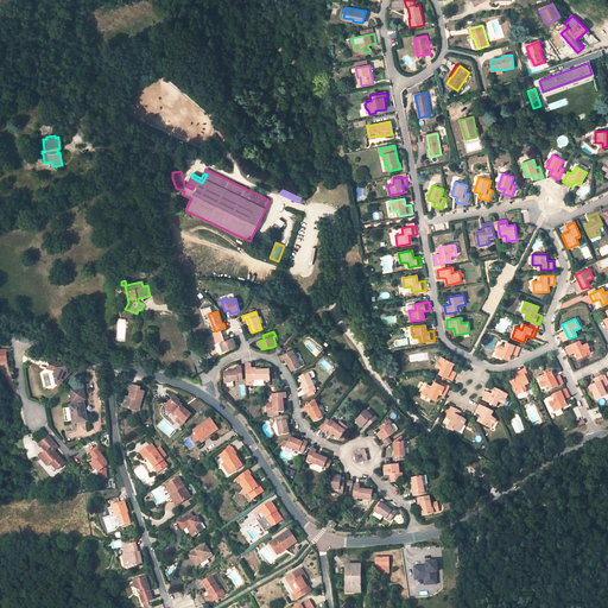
[(223,352),(236,347),(234,340),(233,339),(229,340),(228,335),(216,340),(217,343),(220,343),(223,352)]
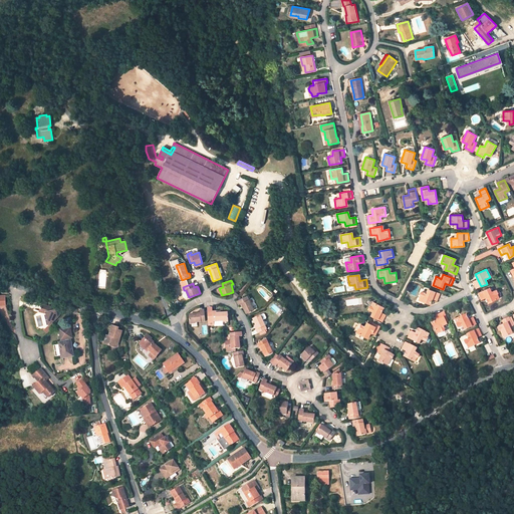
[(489,288),(483,291),(489,303),(500,298),(496,290),(492,292),(490,292),(489,288)]
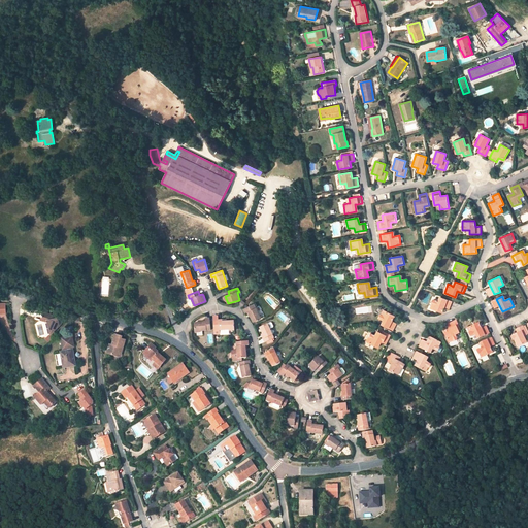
[(430,308),(442,312),(444,307),(450,308),(452,302),(440,297),(439,302),(437,301),(434,300),(430,308)]
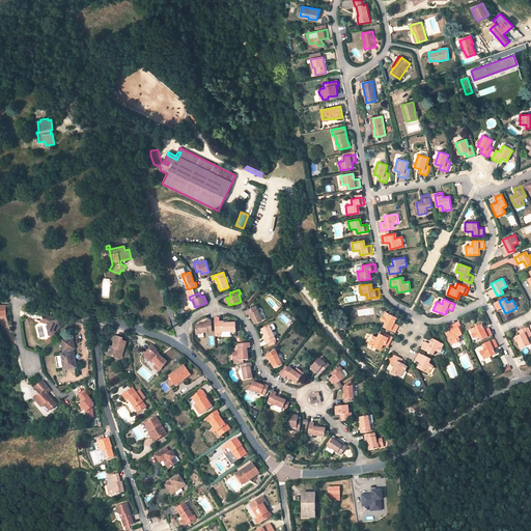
[(255,325),(262,320),(256,306),(245,311),(247,314),(248,313),(250,313),(252,317),(255,325)]
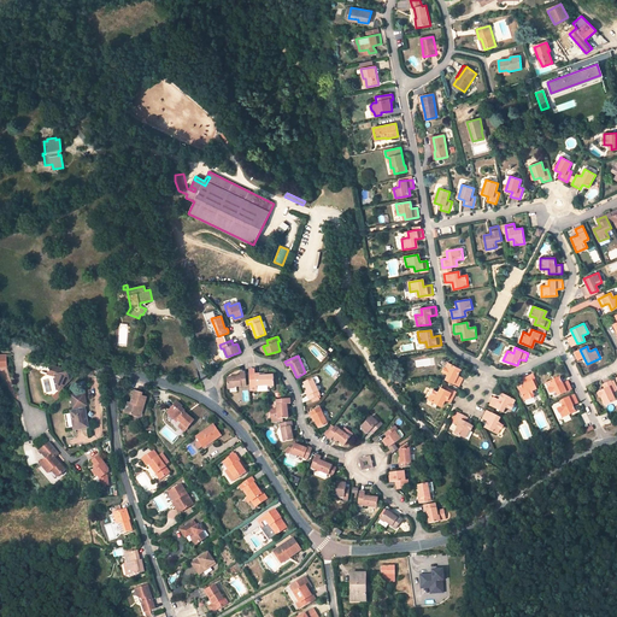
[(458,376),(460,369),(448,363),(444,371),(447,374),(450,375),(447,380),(459,386),(463,380),(463,378),(458,376)]
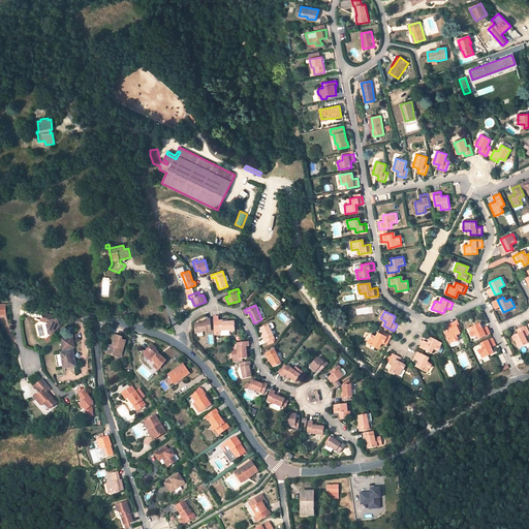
[(44,312),(41,320),(49,322),(52,334),(60,325),(59,318),(57,318),(57,316),(44,312)]
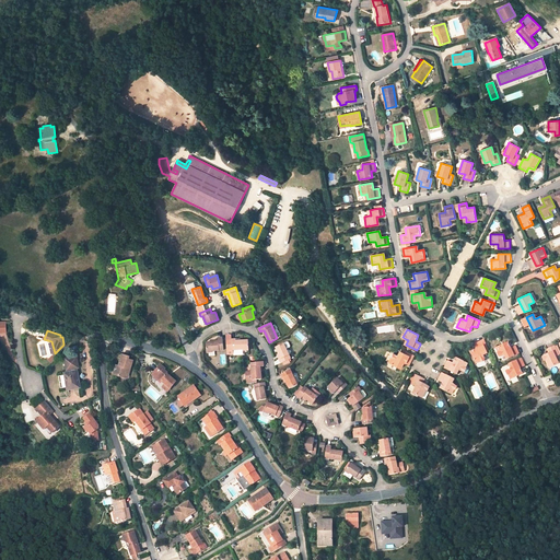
[(206,343),(207,352),(224,350),(223,338),(218,338),(219,342),(206,343)]
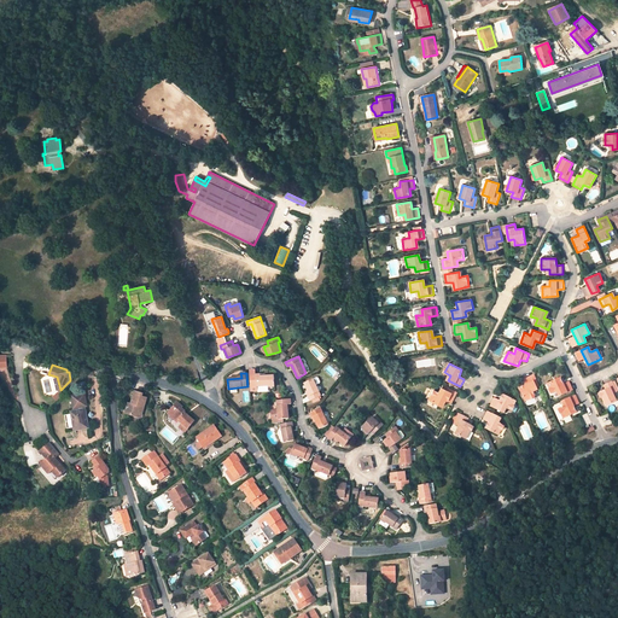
[(257,386),(275,385),(274,375),(261,377),(261,374),(256,374),(256,386),(257,386)]
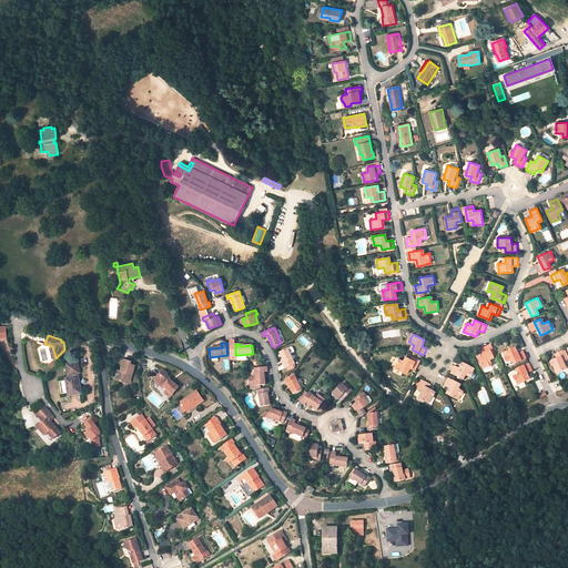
[(483,369),(492,365),(489,361),(488,359),(494,357),(488,346),(483,348),(480,350),(484,354),(477,357),(483,369)]
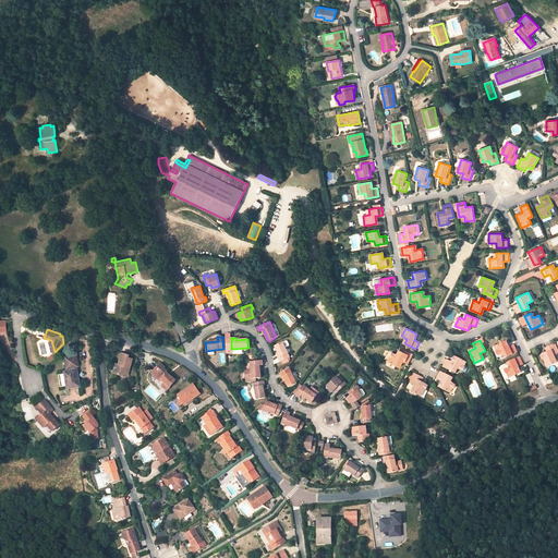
[(509,348),(506,341),(494,347),(498,355),(502,353),(504,353),(506,358),(518,352),(514,344),(509,348)]
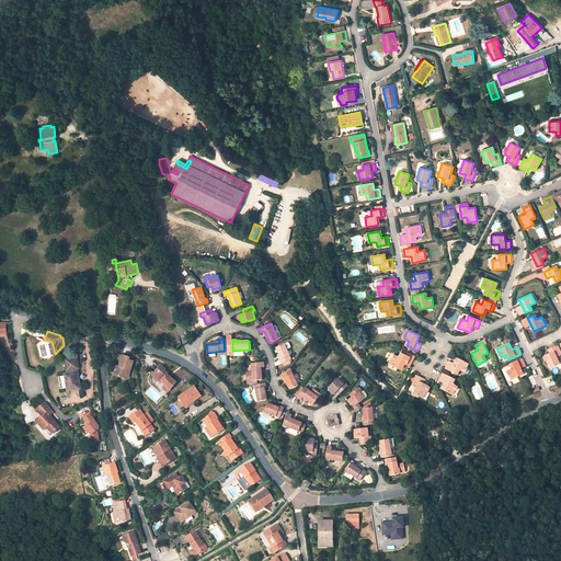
[(276,347),(282,359),(279,361),(282,364),(284,363),(286,362),(287,364),(290,363),(289,361),(292,359),(285,344),(276,347)]
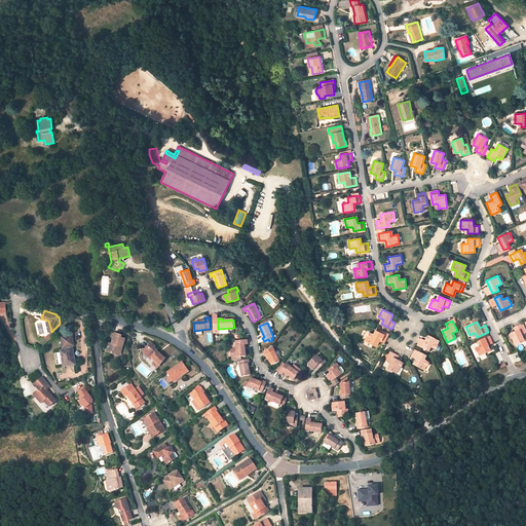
[(516,346),(525,341),(522,335),(525,333),(521,325),(516,328),(514,328),(516,332),(511,335),(516,346)]
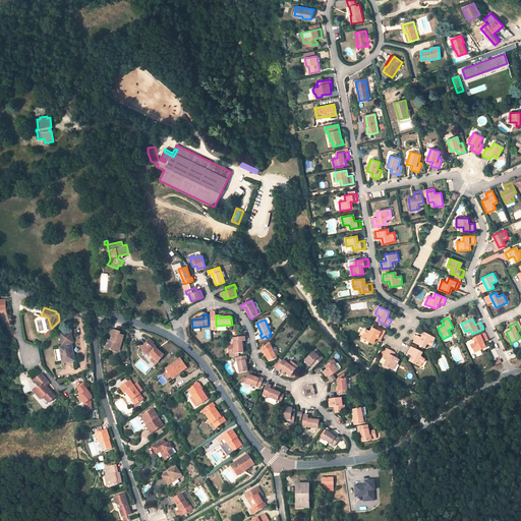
[(377,338),(381,340),(382,338),(384,333),(379,330),(373,328),(371,332),(369,331),(366,329),(362,337),(372,342),(375,337),(377,338)]
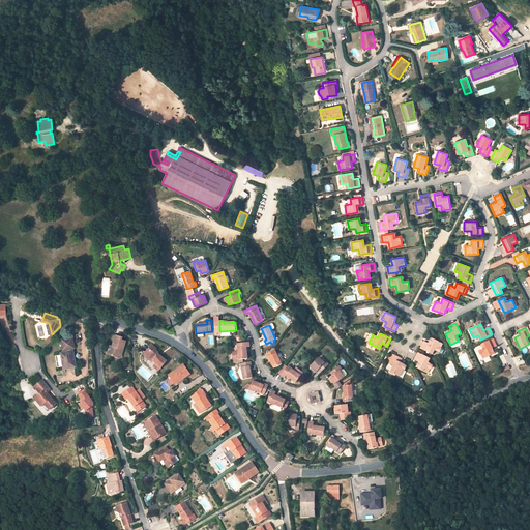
[(111,345),(108,353),(114,355),(115,352),(122,354),(123,351),(122,349),(122,348),(123,348),(126,341),(122,339),(122,336),(116,334),(113,346),(111,345)]
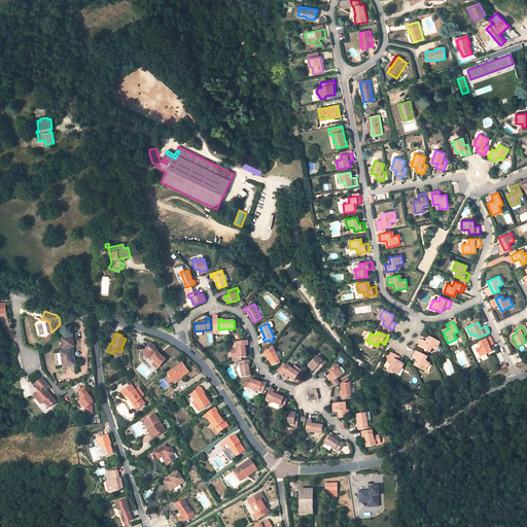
[(61,350),(64,365),(75,363),(73,348),(71,349),(71,346),(74,346),(73,336),(65,337),(67,347),(67,349),(61,350)]
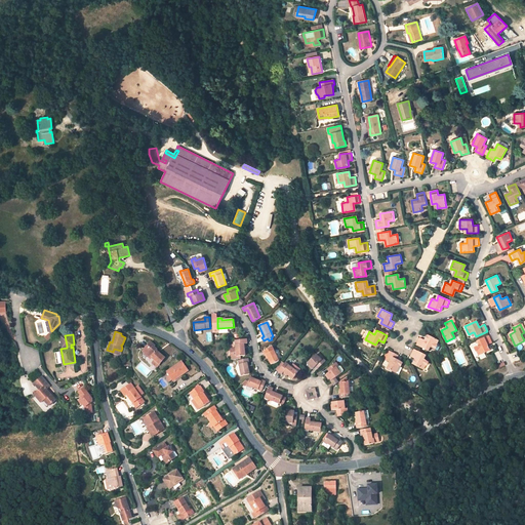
[(436,346),(439,341),(428,335),(425,340),(420,338),(419,340),(416,345),(427,351),(430,347),(431,347),(435,349),(436,346)]
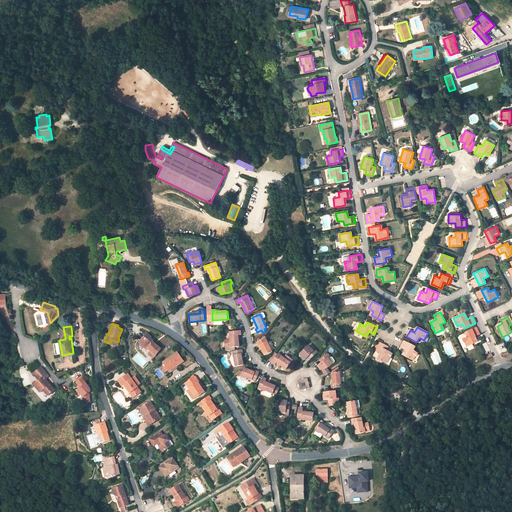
[(480,334),(477,328),(466,333),(468,337),(467,337),(463,339),(467,347),(478,342),(475,336),(480,334)]
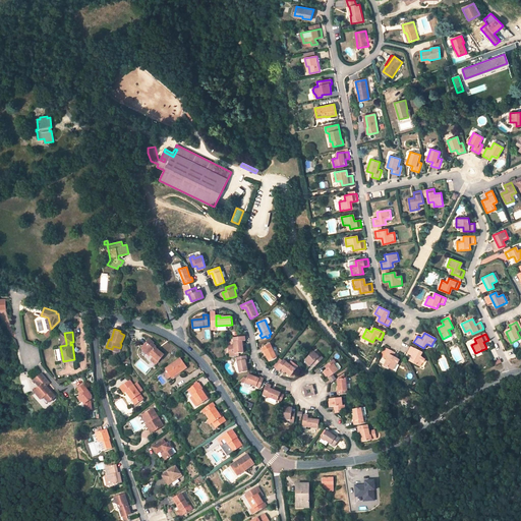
[(245,337),(234,338),(234,346),(229,347),(230,357),(238,356),(238,353),(243,353),(242,341),(245,341),(245,337)]
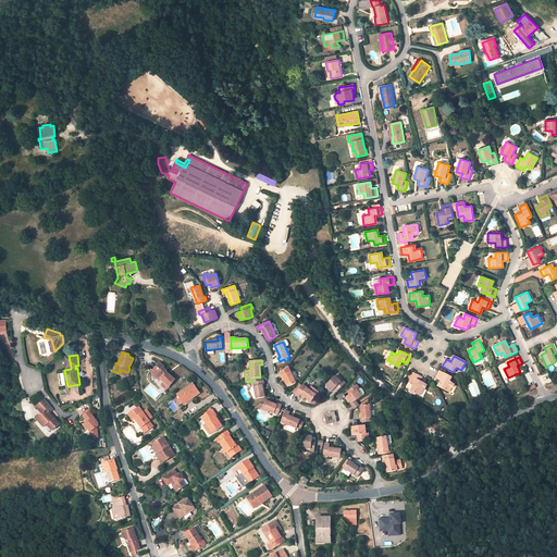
[(160,363),(152,372),(160,380),(161,379),(165,382),(162,385),(166,390),(175,380),(170,374),(168,376),(165,374),(166,372),(168,372),(163,368),(164,367),(160,363)]
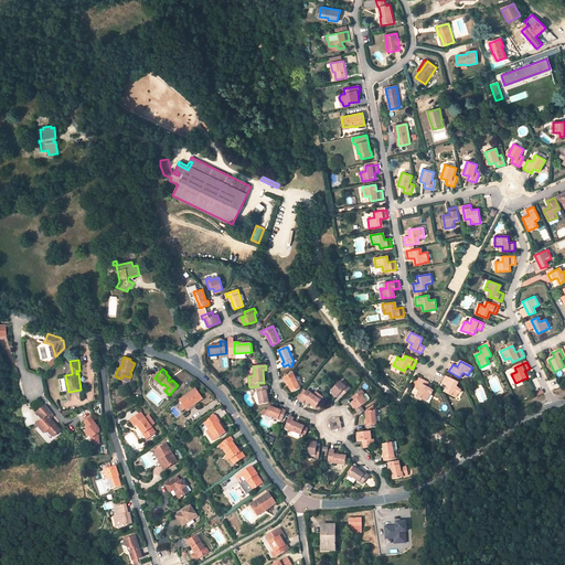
[(292,393),(300,388),(294,374),(284,379),(286,382),(287,382),(292,393)]
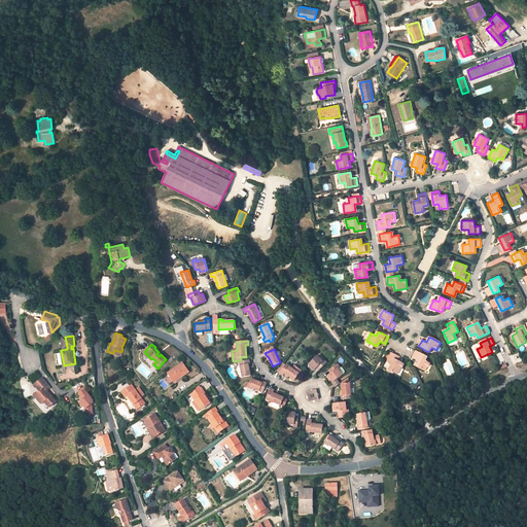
[(425,372),(429,363),(424,360),(426,356),(416,351),(413,356),(413,358),(417,360),(414,365),(425,372)]
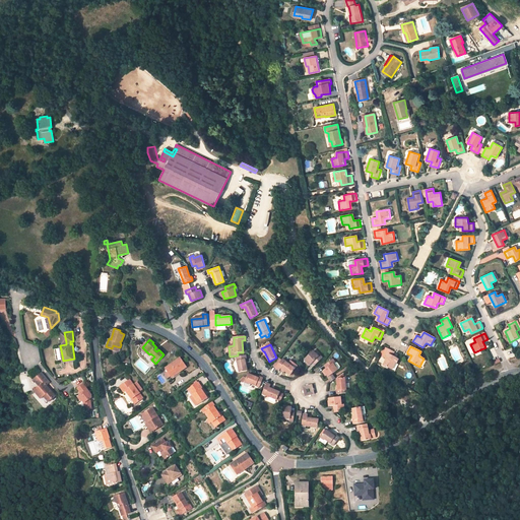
[(392,370),(397,359),(392,356),(394,352),(393,351),(387,348),(383,356),(386,359),(383,365),(392,370)]
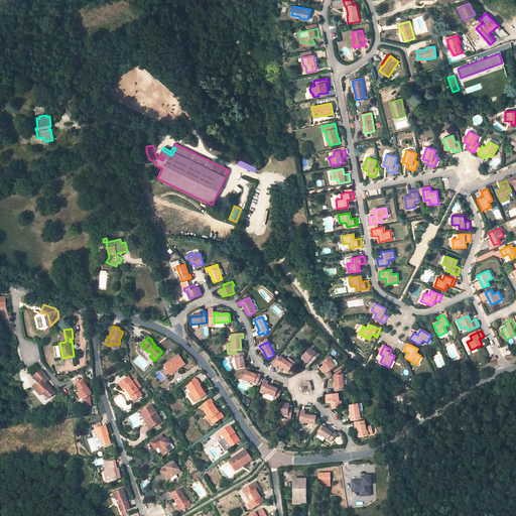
[(317,353),(315,354),(310,349),(301,357),(307,363),(309,361),(312,364),(320,356),(317,353)]
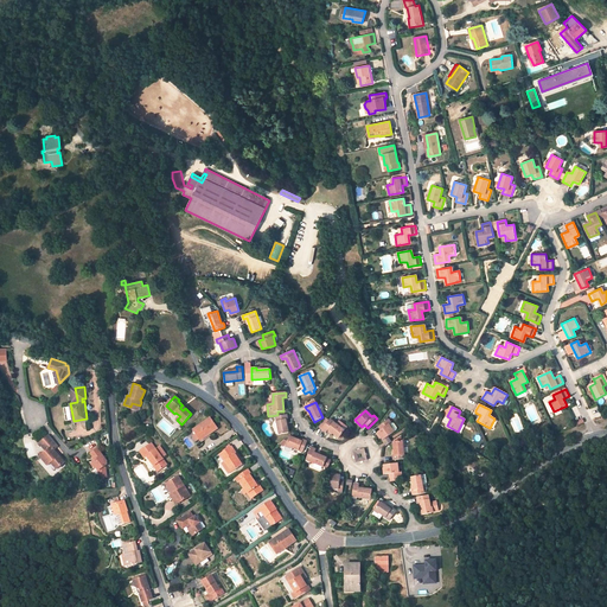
[(276,417),(280,435),(288,433),(286,420),(288,420),(287,415),(276,417)]
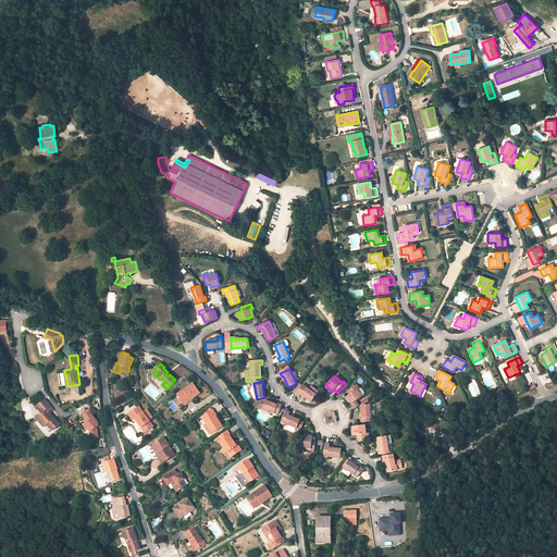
[(295,394),(302,385),(299,383),(292,392),(295,394)]
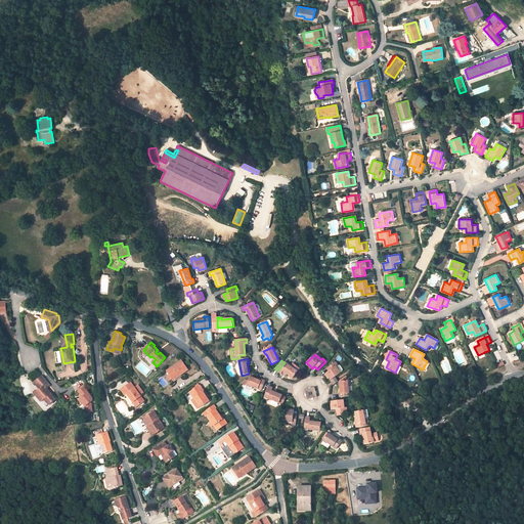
[(181,361),(167,372),(173,380),(183,373),(183,374),(188,369),(181,361)]
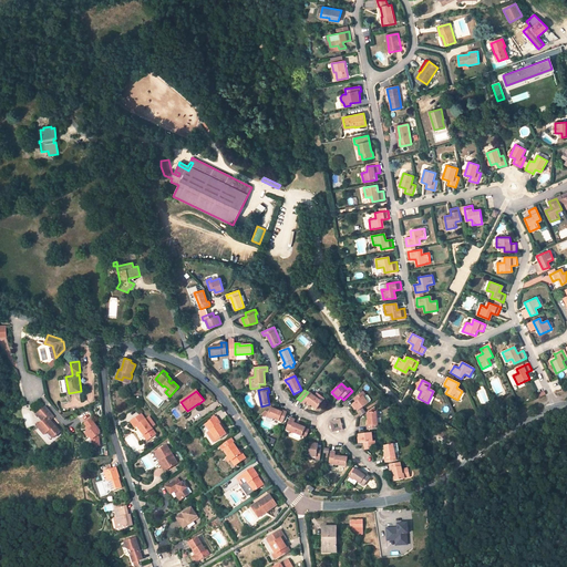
[(307,402),(317,410),(322,402),(321,402),(322,400),(322,398),(318,394),(316,394),(315,397),(308,392),(300,401),(305,404),(307,402)]
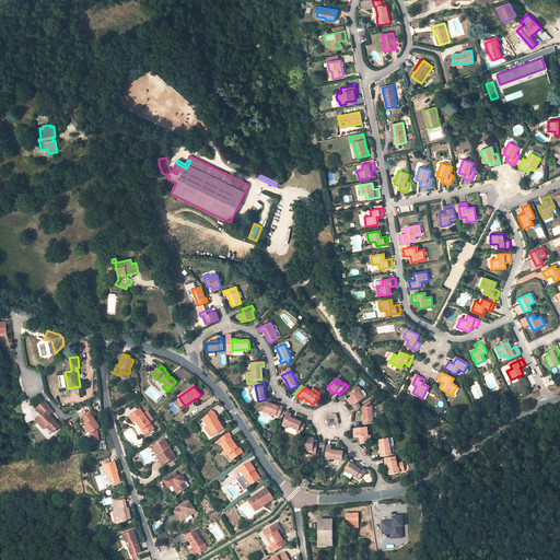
[(353,406),(364,399),(364,398),(365,397),(366,395),(363,391),(361,391),(359,387),(349,394),(351,397),(349,399),(353,406)]
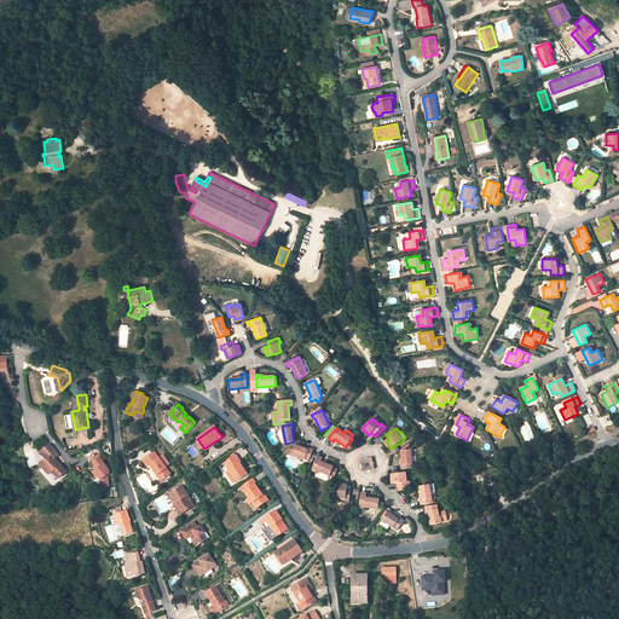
[(204,449),(206,451),(218,443),(217,441),(217,440),(204,449)]
